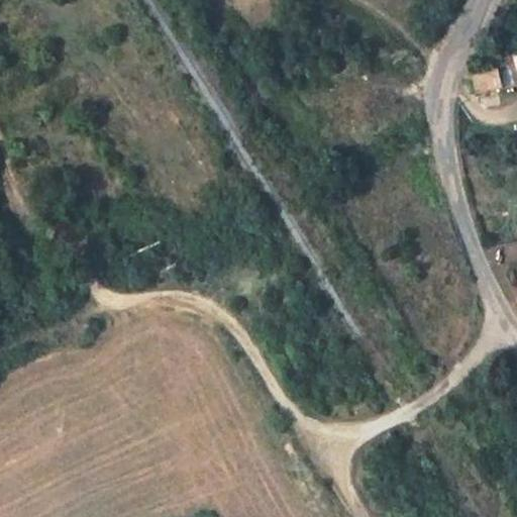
[(472,77),(476,95),(500,90),(496,71),(472,77)]
